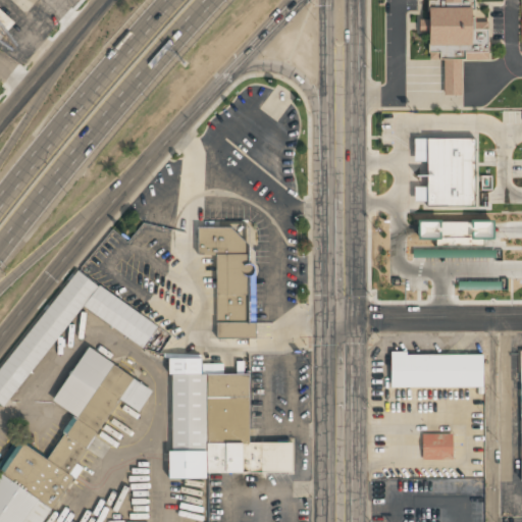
[(461,57),(487,58),(488,21),(470,21),(470,0),(423,0),(423,34),(428,34),(428,60),(446,60),(446,95),(461,95),(461,57)]
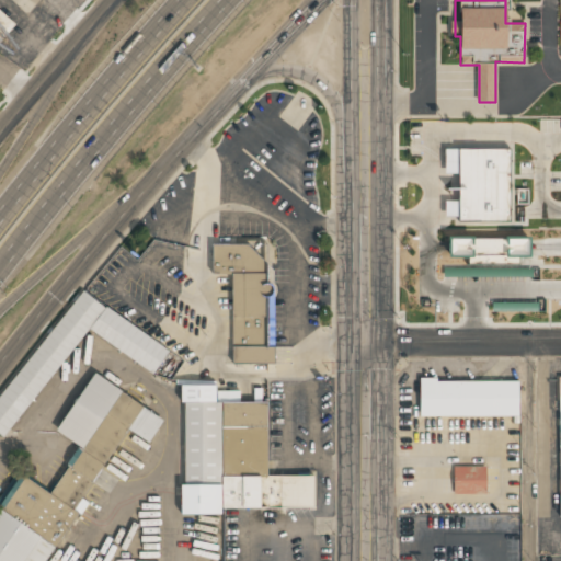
[(459,221),(510,221),(510,148),(445,149),(445,173),(459,173),(459,221)]
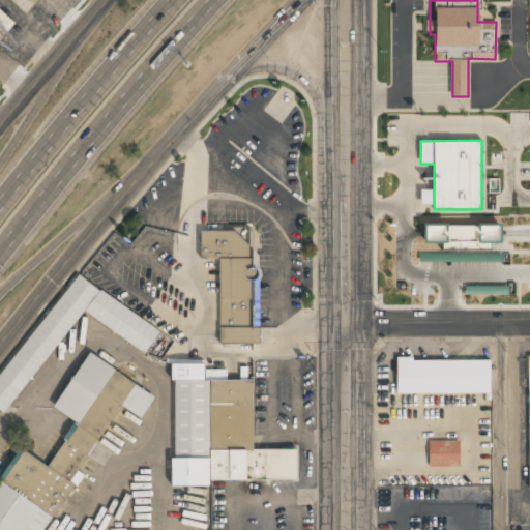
[(433,189),(420,189),(420,204),(433,204),(433,189)]
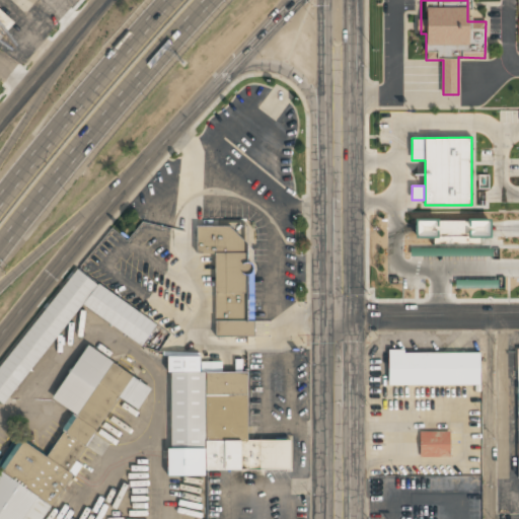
[(491,220),(417,221),(417,236),(433,236),(433,243),(468,243),(468,255),(492,255),(492,248),(480,248),(480,238),(491,238),(491,220)]
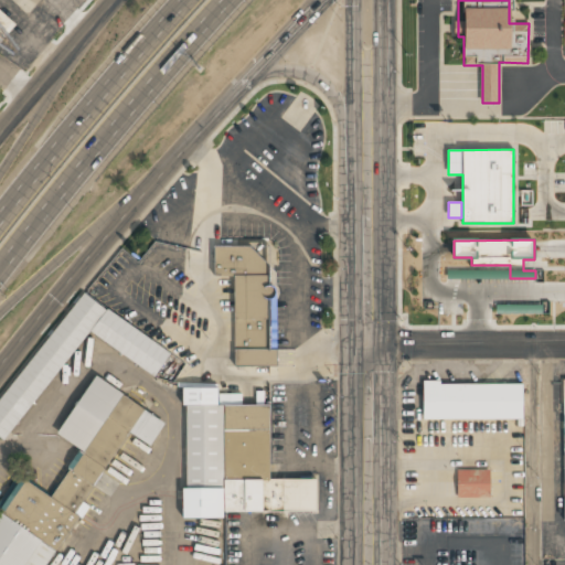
[(234,277),(234,366),(273,366),(273,246),(214,246),(214,277),(234,277)]
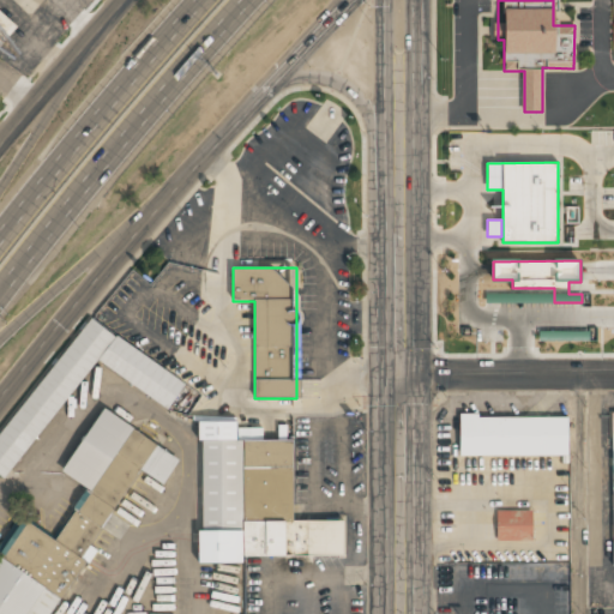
[(0,434),(0,475),(6,480),(97,357),(167,410),(186,386),(91,314),(0,434)]
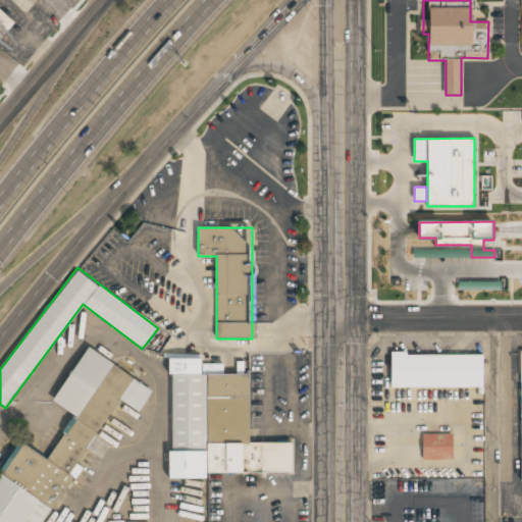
[(153,387),(85,349),(54,403),(74,415),(50,458),(18,439),(0,471),(0,521),(45,521),(116,397),(140,410),(153,387)]
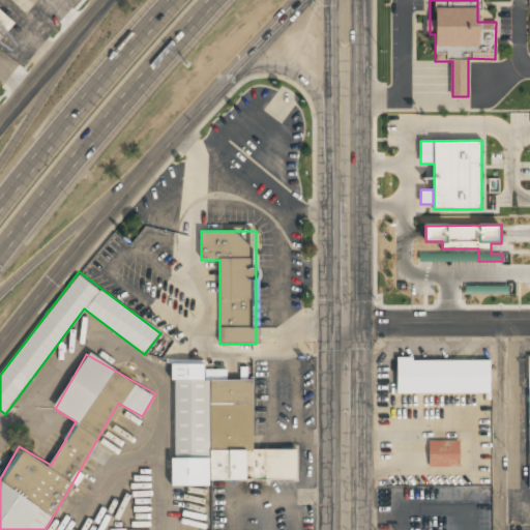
[(396,359),(398,394),(492,393),(491,359),(396,359)]
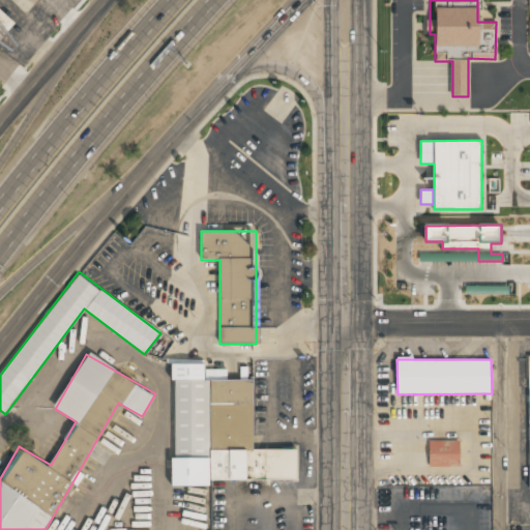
[(206,380),(206,364),(174,364),(173,481),(298,482),(298,450),(253,449),(254,380),(206,380)]
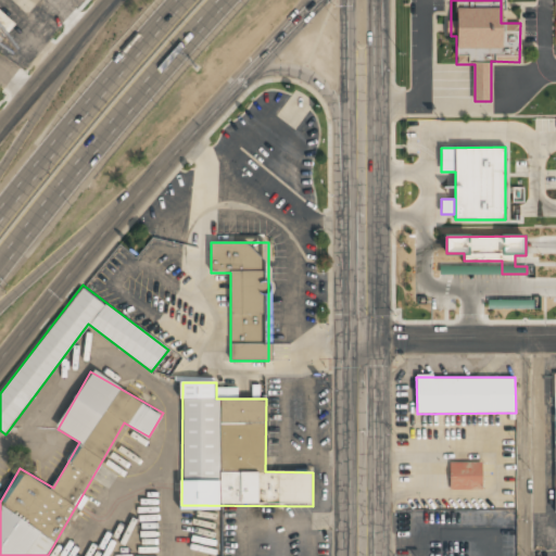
[(450,463),(450,490),(483,490),(483,463),(450,463)]
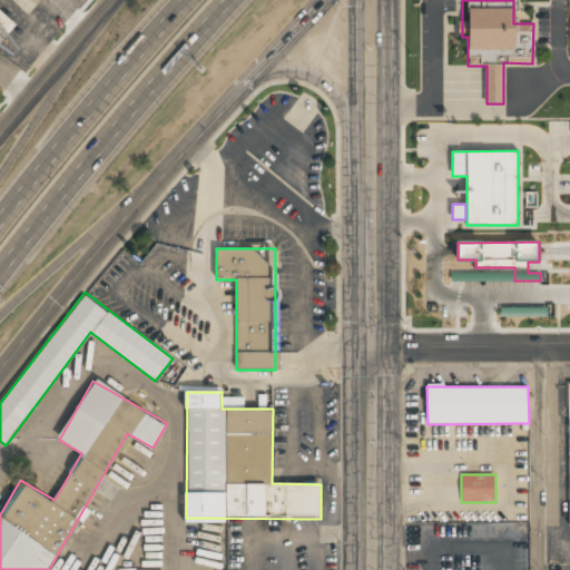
All buildings are outlined.
